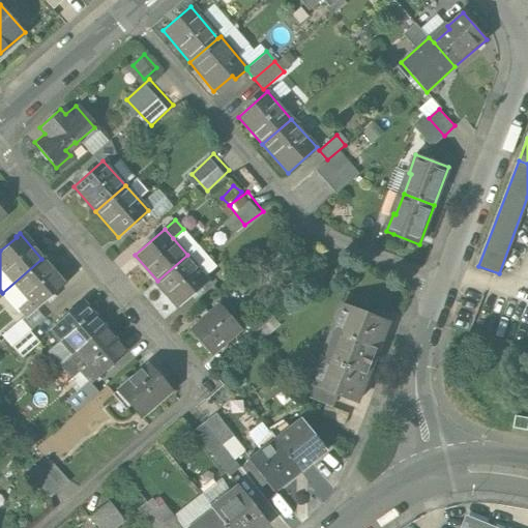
[(187,255),(157,281),(180,305),(210,280),(187,255)]
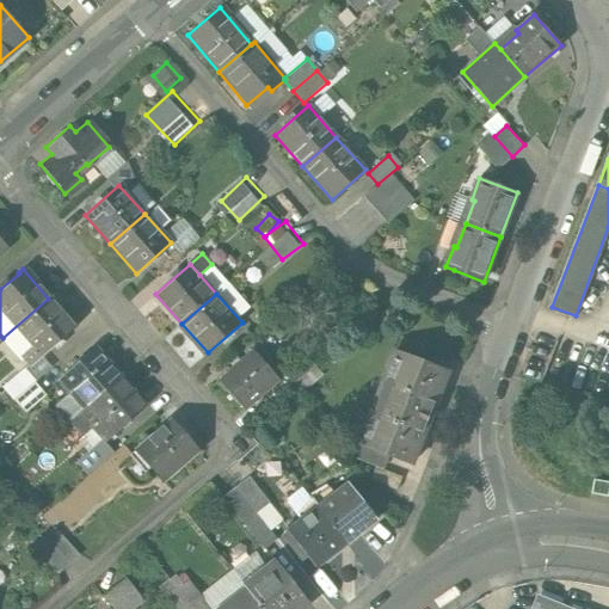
[(48,299),(2,338),(28,368),(74,327),(48,299)]
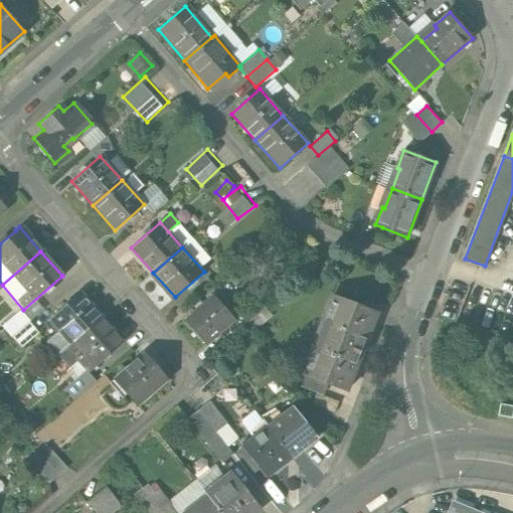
[(361,292),(339,283),(334,295),(357,303),(361,292)]
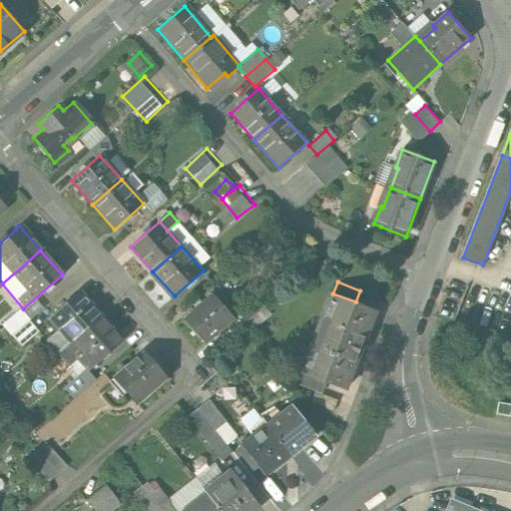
[(80,292),(48,319),(57,330),(45,340),(57,355),(57,354),(101,316),(80,292)]
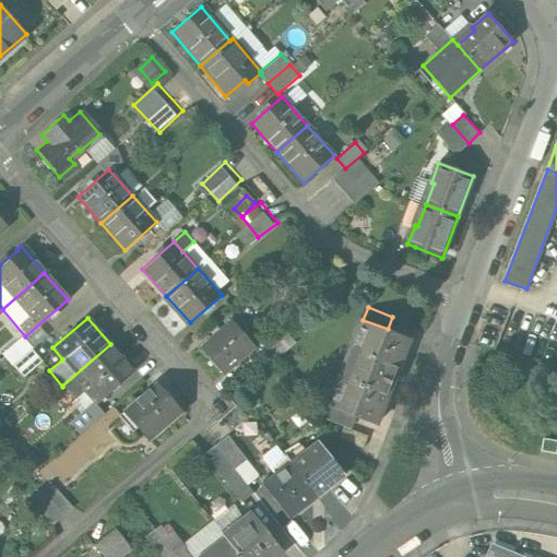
[(363,320),(362,319),(329,405),(330,406),(355,416),(377,424),(411,339),(388,329),(363,320)]
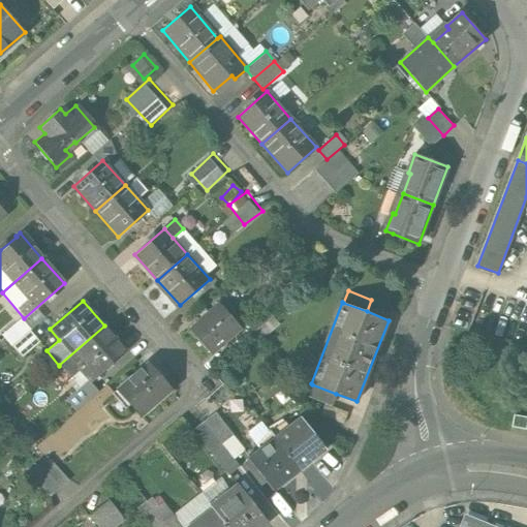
[(220,303),(190,329),(212,353),(242,328),(220,303)]
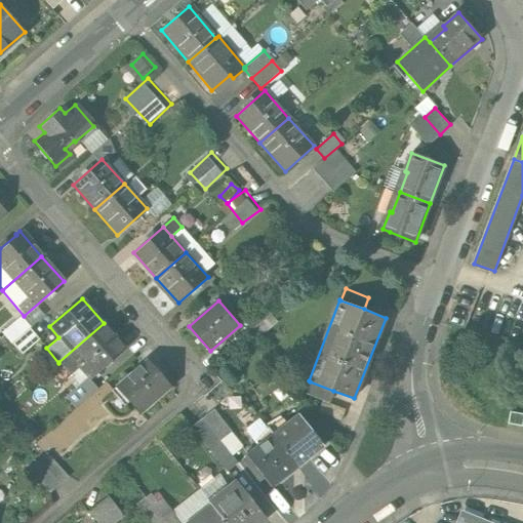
[(13,315),(0,326),(0,333),(9,345),(27,329),(13,315)]
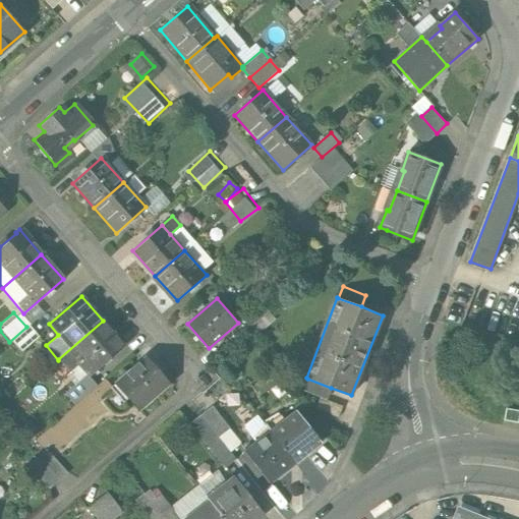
[(58,359),(58,360),(69,373),(79,365),(88,376),(88,375),(89,376),(97,368),(98,370),(125,347),(103,321),(58,359)]
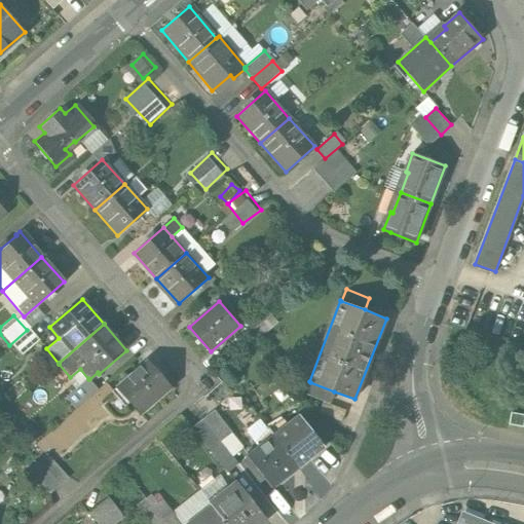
[(27,330),(9,345),(20,357),(37,341),(27,330)]
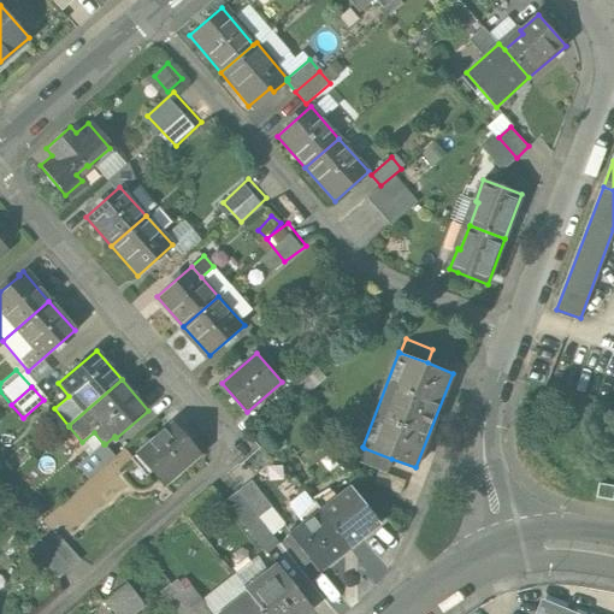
[(173,423),(134,458),(148,474),(153,470),(165,483),(200,453),(173,423)]
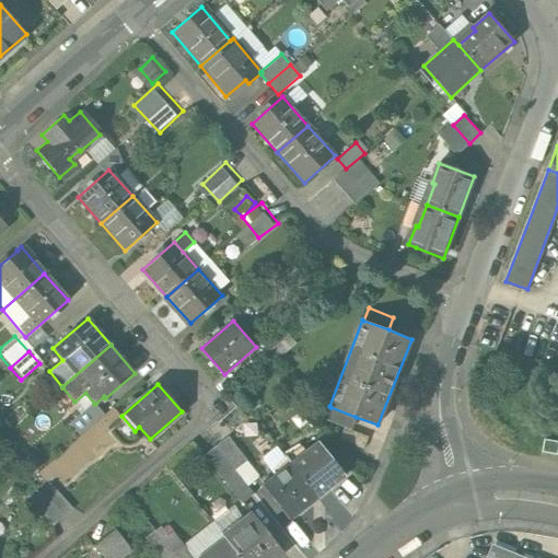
[(94,404),(71,423),(81,434),(105,415),(95,404),(94,403),(94,404)]
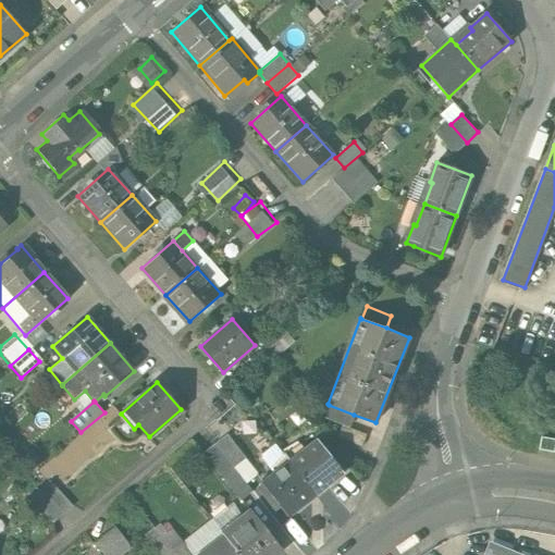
[(354,415),(329,405),(324,417),(343,424),(349,427),(354,415)]
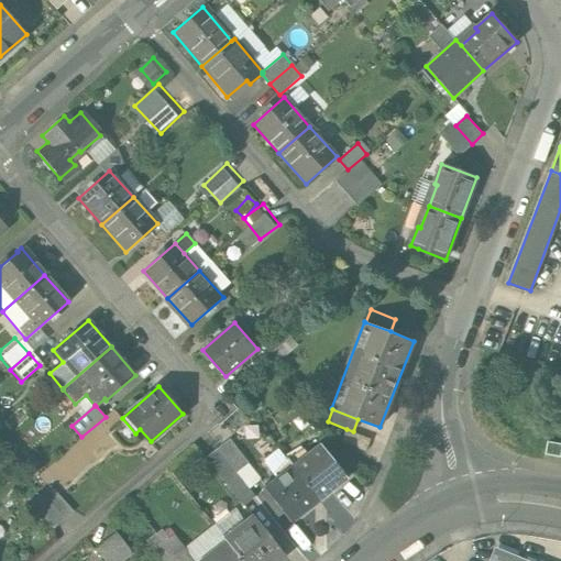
[(353,431),(347,429),(342,441),(366,450),(371,438),(353,431)]
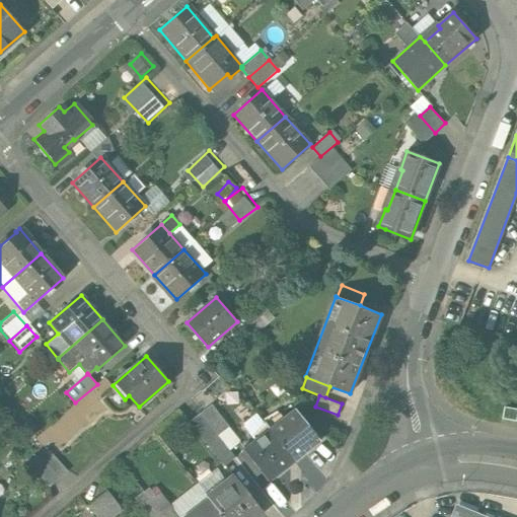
[(229,425),(213,403),(202,413),(231,449),(241,441),(229,425)]
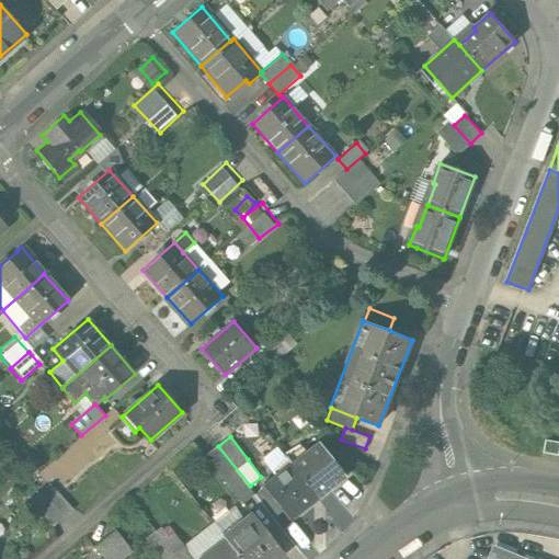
[(558,438),(548,436),(546,451),(558,452),(558,438)]
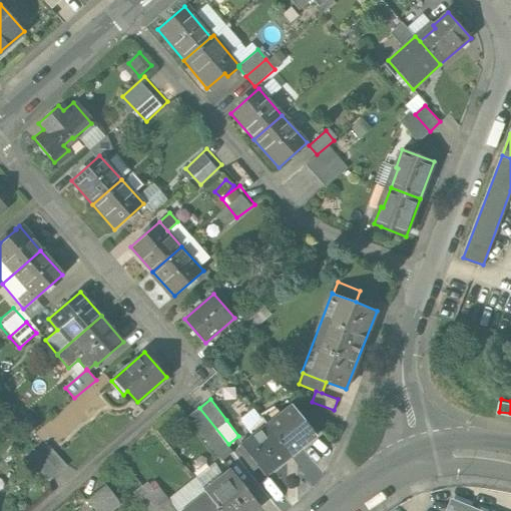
[(318,435),(293,403),(268,423),(293,455),(318,435)]
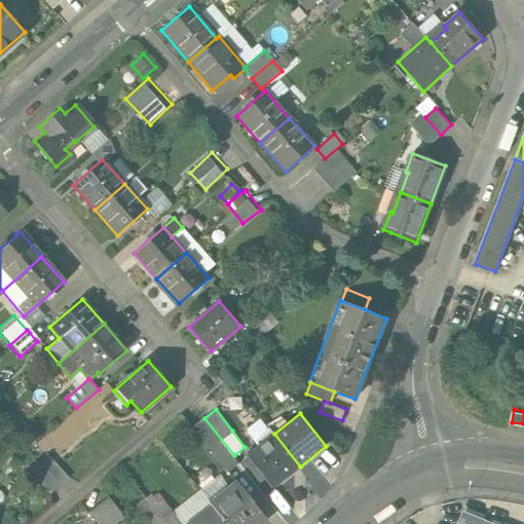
[(234,455),(204,418),(194,426),(228,471),(239,462),(234,455)]
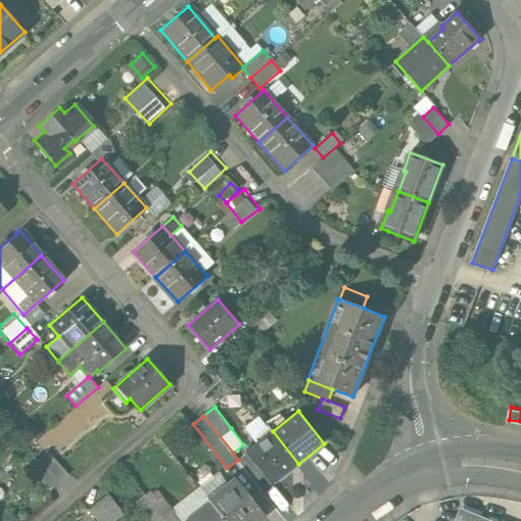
[(273,431),(247,452),(273,483),(298,464),(273,431)]
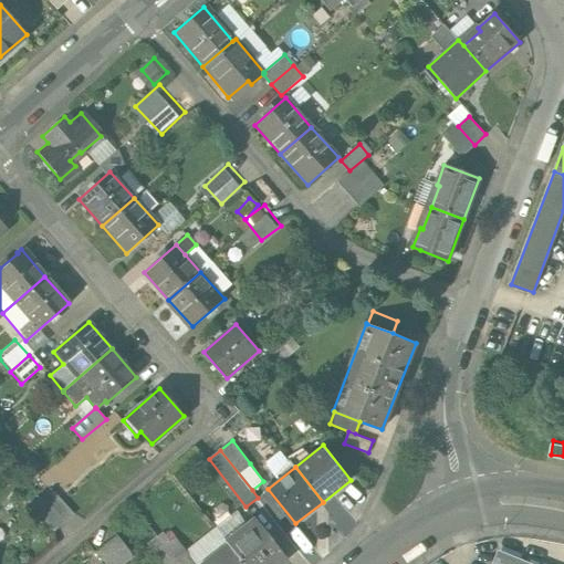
[(74,511),(52,487),(41,497),(63,521),(74,511)]
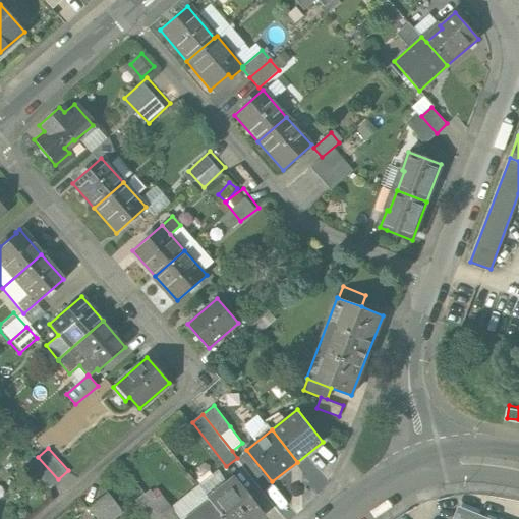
[(58,479),(38,457),(29,465),(49,487),(58,479)]
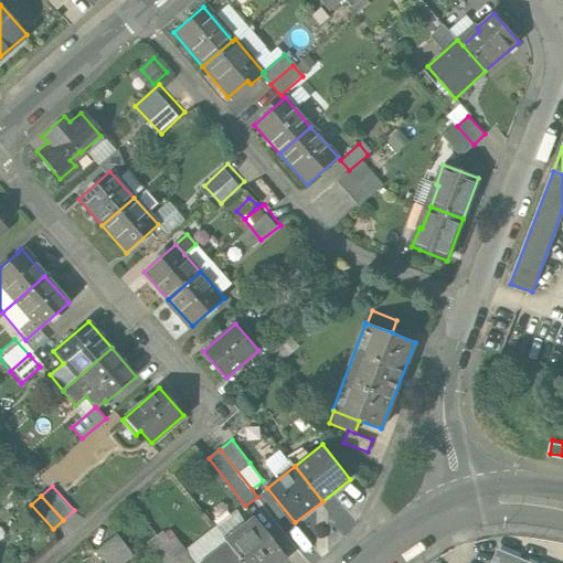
[(241,520),(237,512),(218,528),(230,544),(244,562),(276,562),(287,555),(256,517),(245,526),(241,520)]
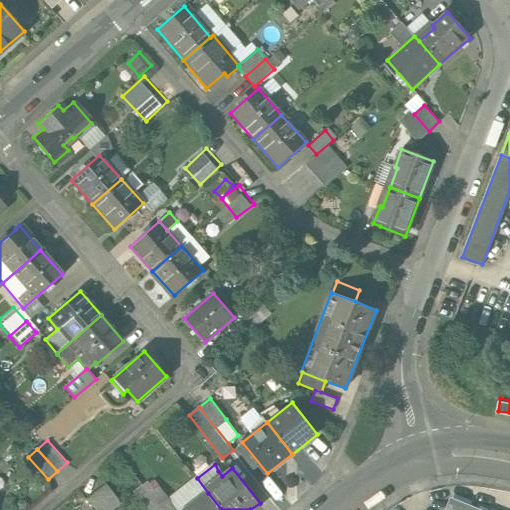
[(107,483),(88,497),(97,509),(110,509),(121,502),(107,483)]
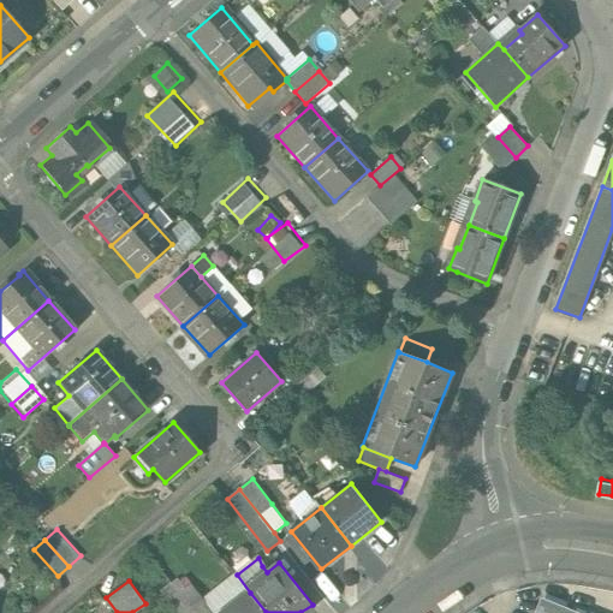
[(202,612),(212,606),(195,583),(182,594),(196,612),(202,612)]
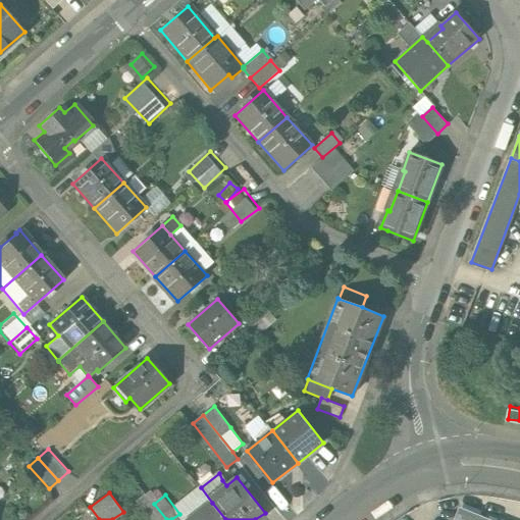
[(225,519),(212,503),(189,519),(225,519)]
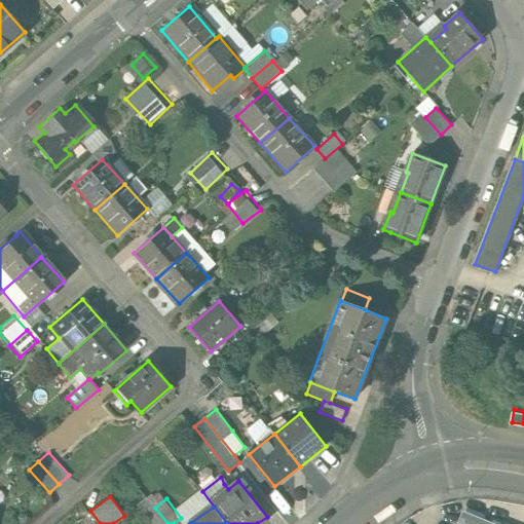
[(167,523),(155,508),(145,515),(151,523),(167,523)]
